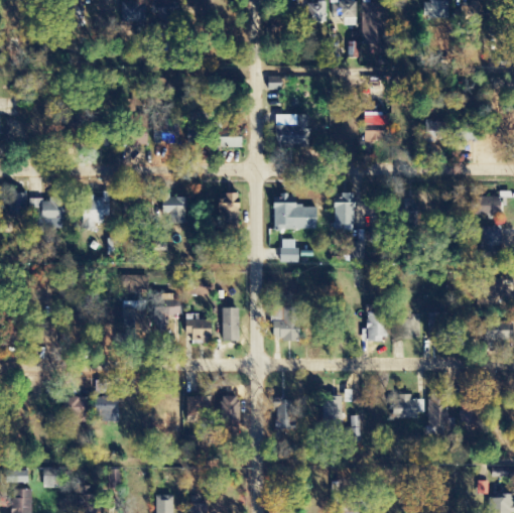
[(87,23),(86,0),(67,0),(67,23),(87,23)]
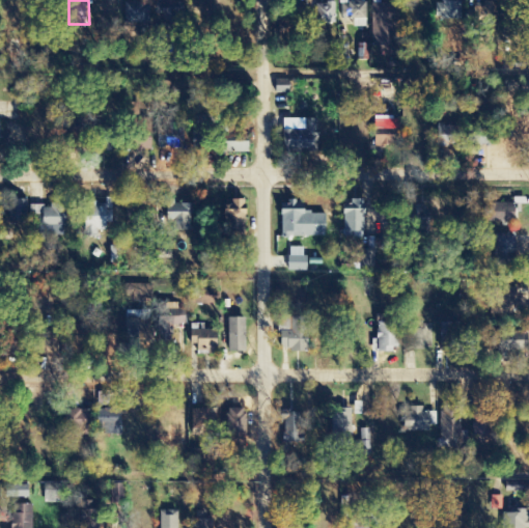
[(124,0),(124,21),(154,21),(154,0),(124,0)]
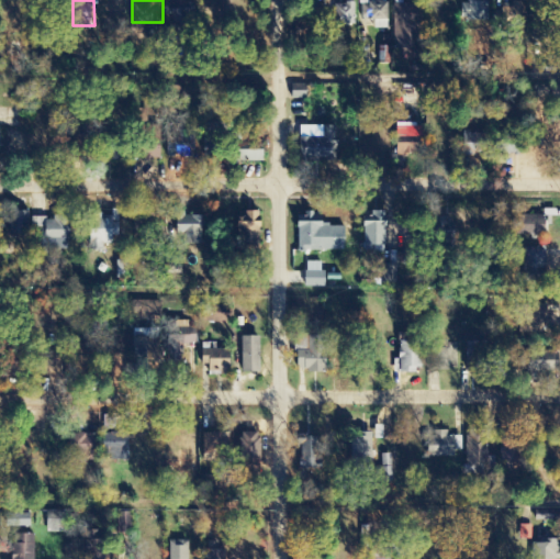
[(358,0),(344,0),(331,0),(331,22),(358,23),(358,0)]
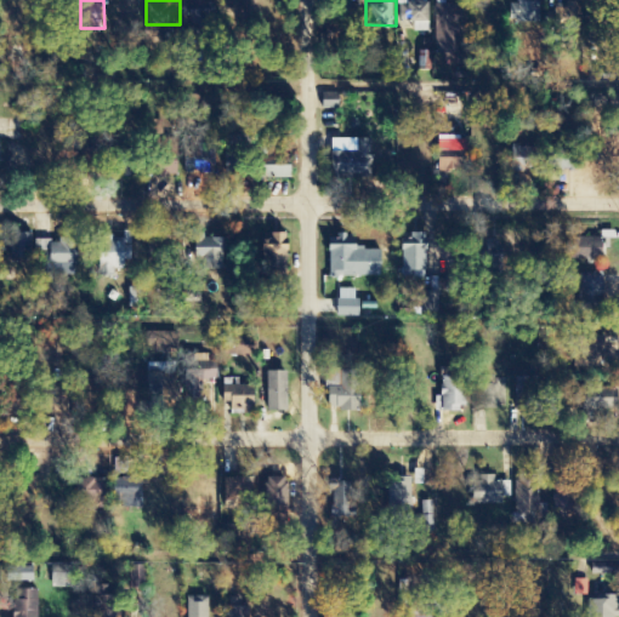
[(543,23),(543,0),(520,0),(520,3),(511,1),(510,22),(543,23)]
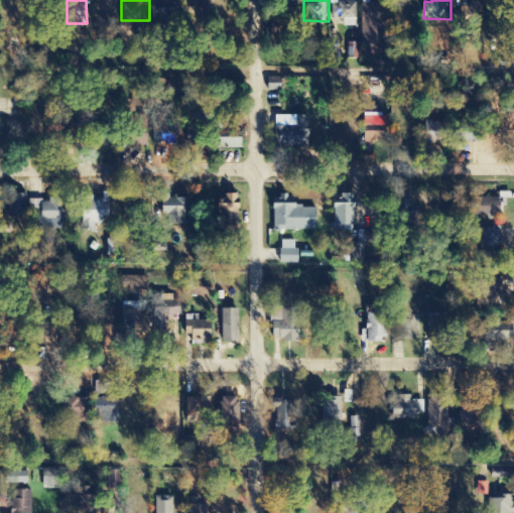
[(361,2),(362,42),(390,42),(389,1),(361,2)]
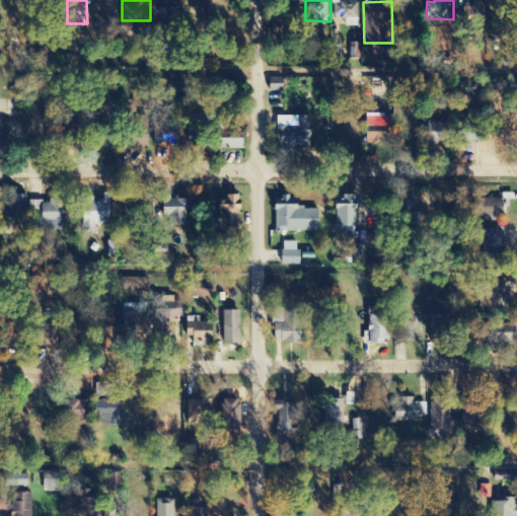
[(384,113),(366,112),(366,126),(384,126),(384,113)]
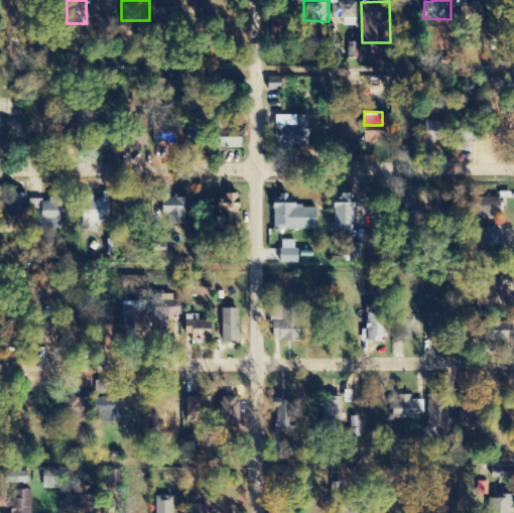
[(311,145),(310,114),(295,114),(295,124),(275,124),(275,145),(311,145)]
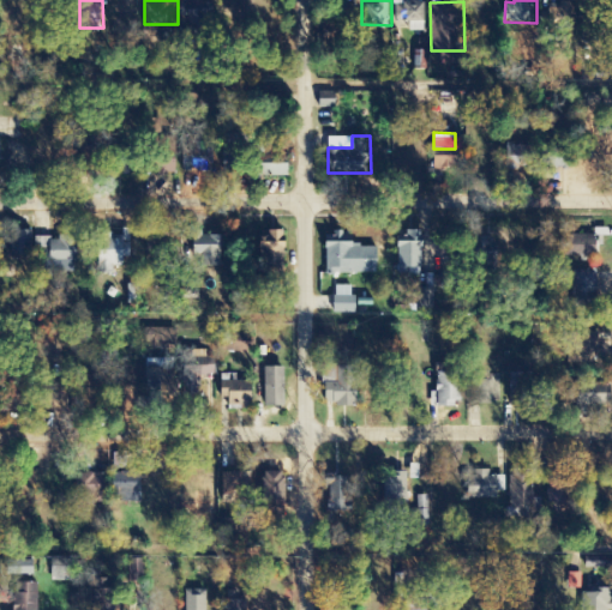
[(181,169),(204,169),(205,139),(183,139),(181,169)]
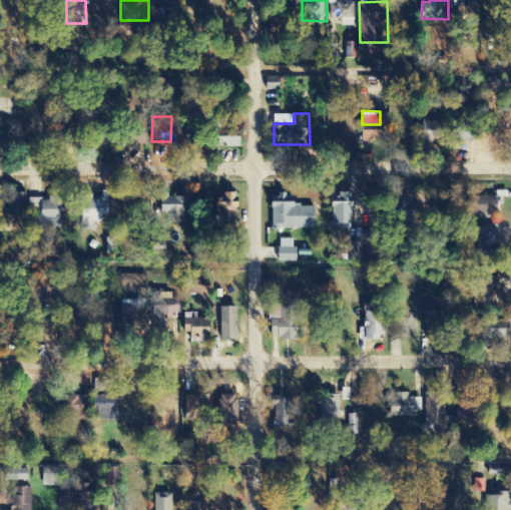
[(422,139),(447,138),(446,120),(422,120),(422,139)]
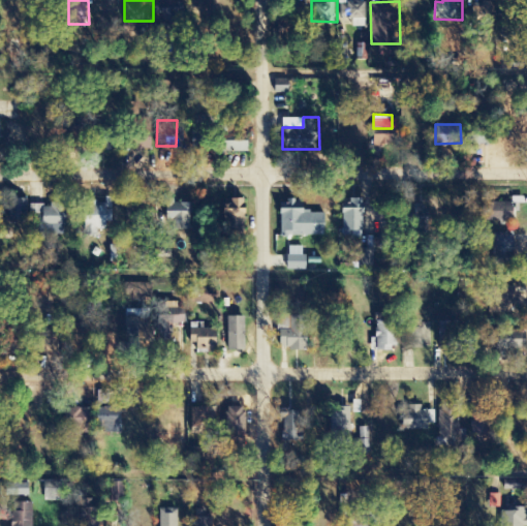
[(249,150),(248,129),(218,130),(219,151),(249,150)]
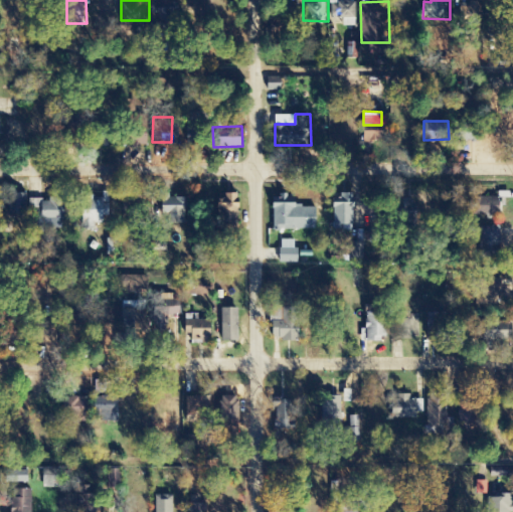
[(385,139),(385,130),(362,130),(363,140),(385,139)]
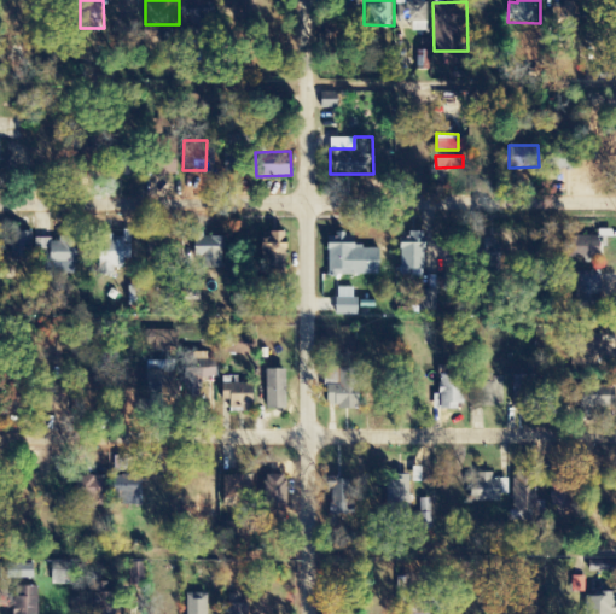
[(36,256),(38,229),(10,228),(10,255),(36,256)]
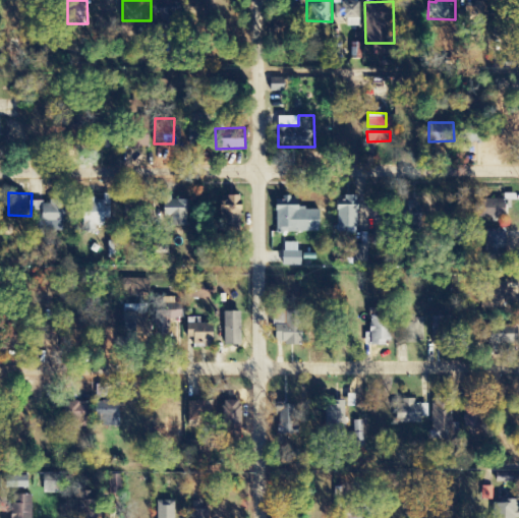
[(243,225),(242,193),(223,194),(224,202),(217,202),(217,212),(223,212),(224,226),(243,225)]
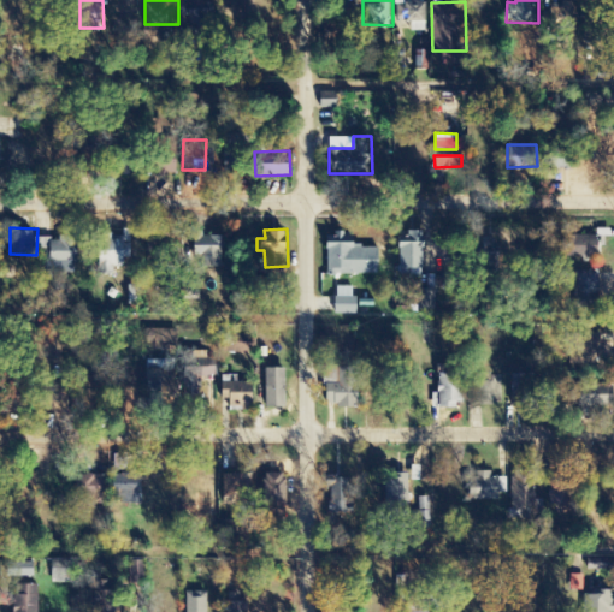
[(421,274),(420,230),(403,230),(403,241),(399,241),(399,275),(421,274)]
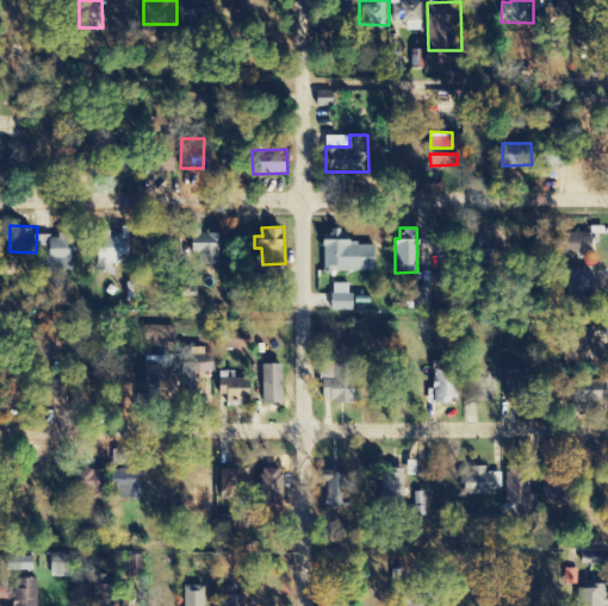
[(204,262),(223,263),(223,231),(191,230),(190,250),(204,250),(204,262)]
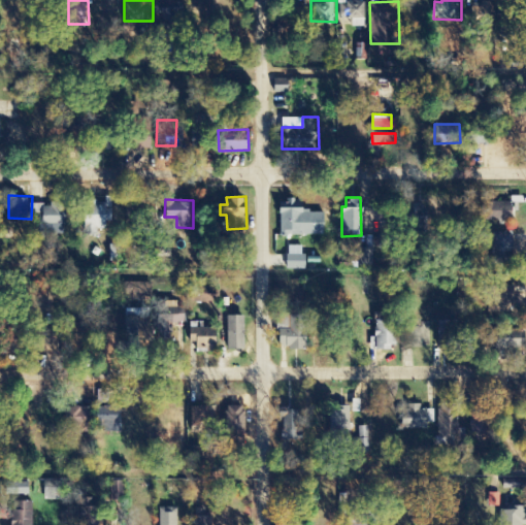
[(280,234),(327,233),(327,210),(302,210),(302,199),(280,199),(280,234)]
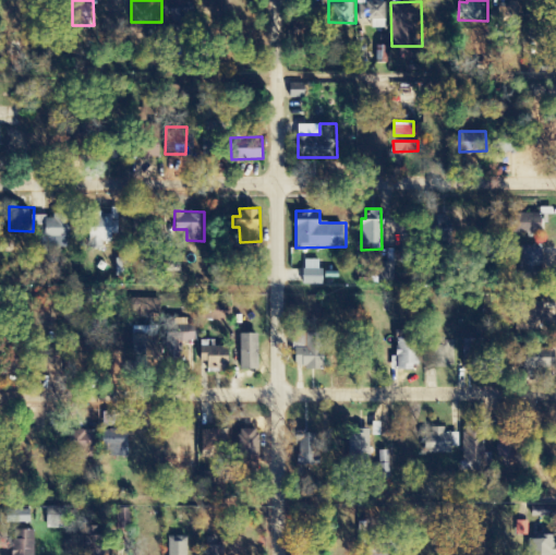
[(541,231),(542,213),(516,212),(515,230),(541,231)]
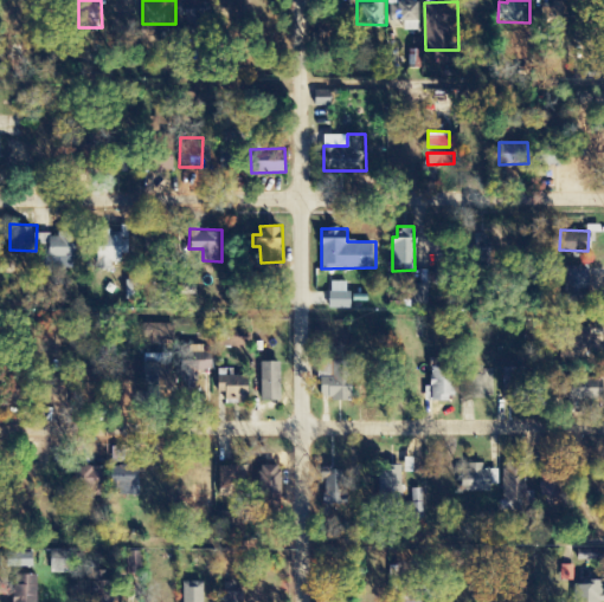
[(96,265),(121,265),(121,252),(130,252),(130,237),(121,238),(121,231),(95,231),(96,265)]
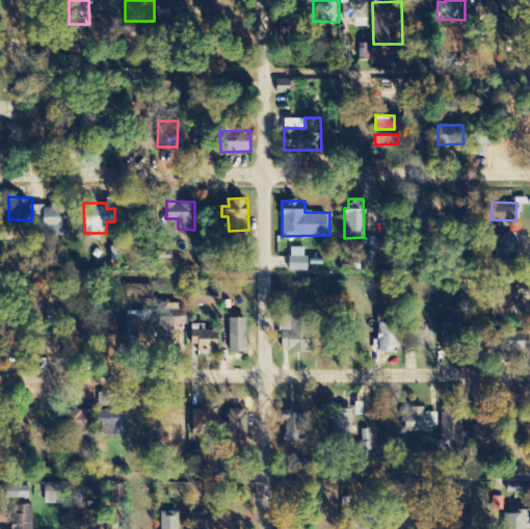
[(383,205),(383,219),(401,218),(400,205),(383,205)]
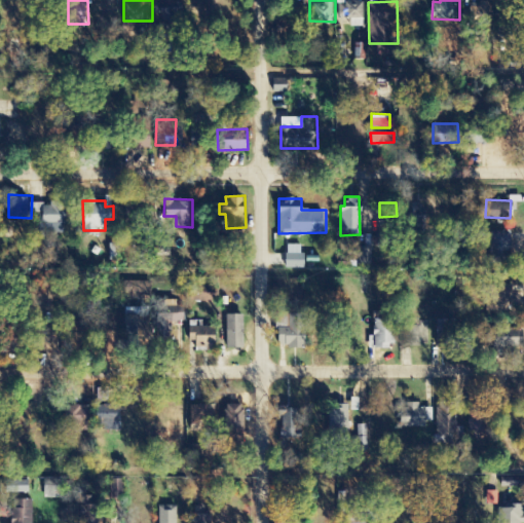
[(65,231),(65,208),(39,207),(39,230),(65,231)]
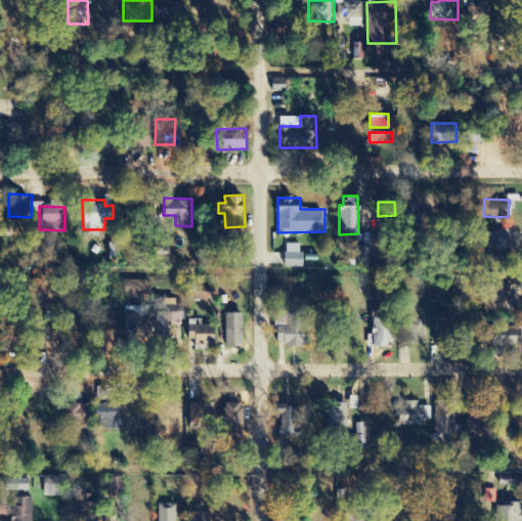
[(510,229),(488,229),(489,254),(510,253),(510,229)]
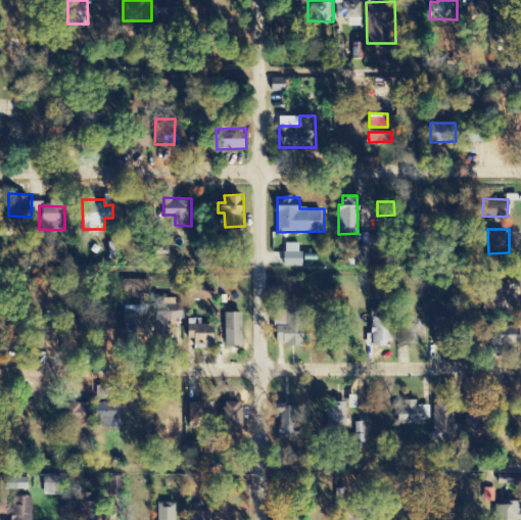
[(171,237),(156,237),(156,253),(172,252),(171,237)]
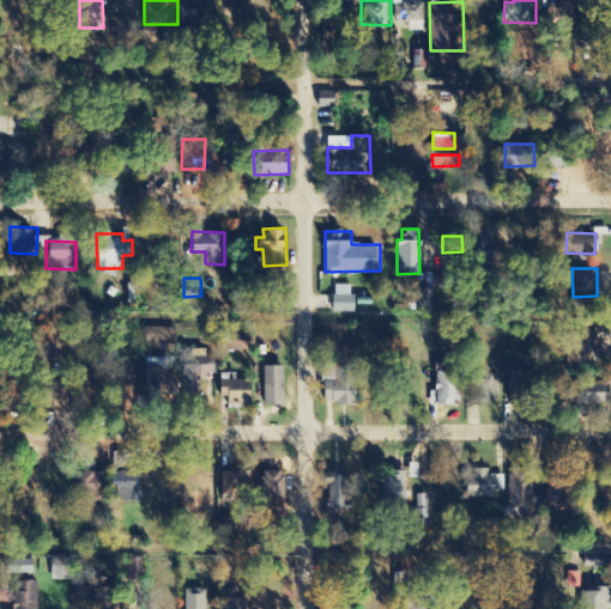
[(352,284),(334,284),(334,310),(357,311),(358,298),(352,298),(352,284)]
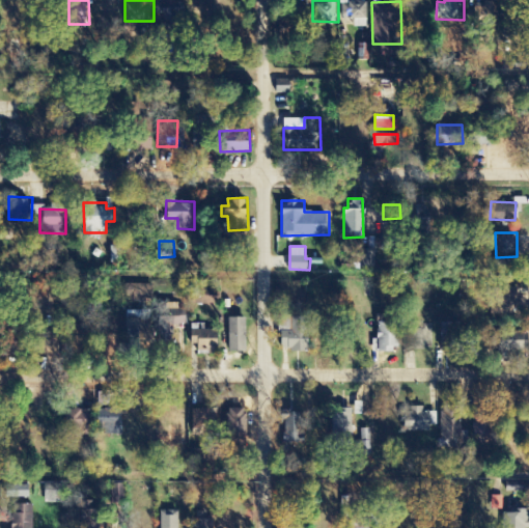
[(156,300),(156,282),(129,283),(129,301),(156,300)]
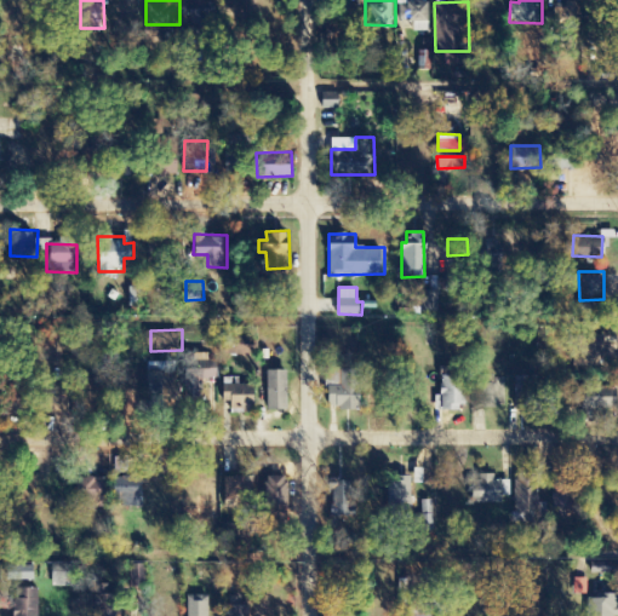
[(252,343),(244,344),(244,333),(228,334),(229,352),(252,351),(252,343)]
